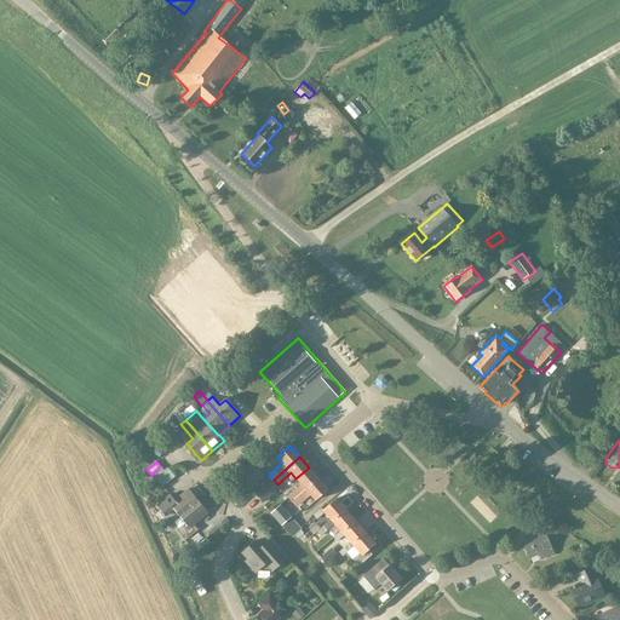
[(252,464),(239,475),(251,488),(264,477),(252,464)]
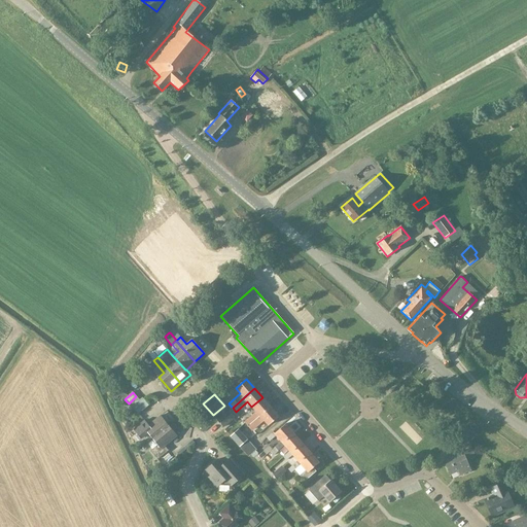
[(140,401),(136,396),(129,403),(132,408),(140,401)]
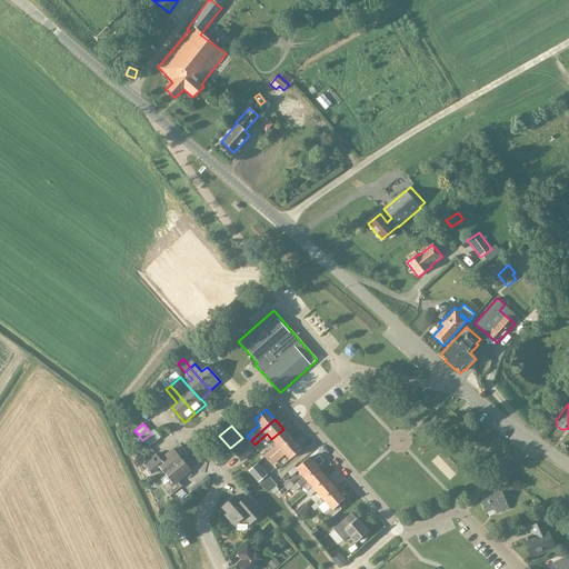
[(277,445),(270,450),(275,455),(280,449),(292,439),(283,429),(271,439),(277,445)]
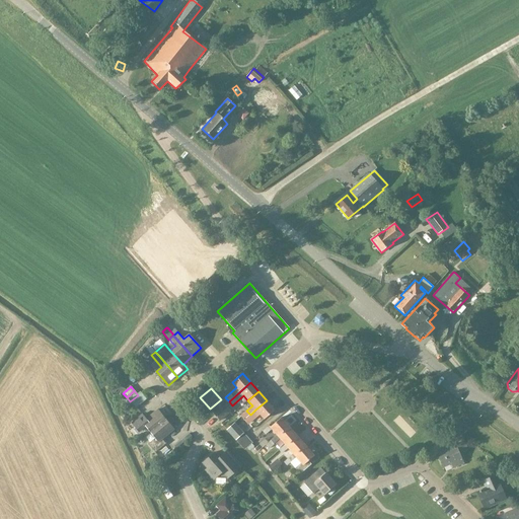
[(275,410),(267,400),(255,410),(250,415),(245,420),(248,424),(258,414),(264,419),(275,410)]
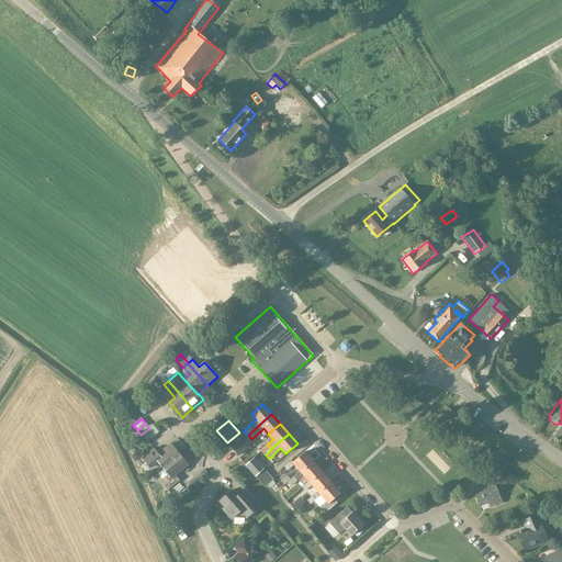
[(238,456),(250,446),(243,438),(231,448),(238,456)]
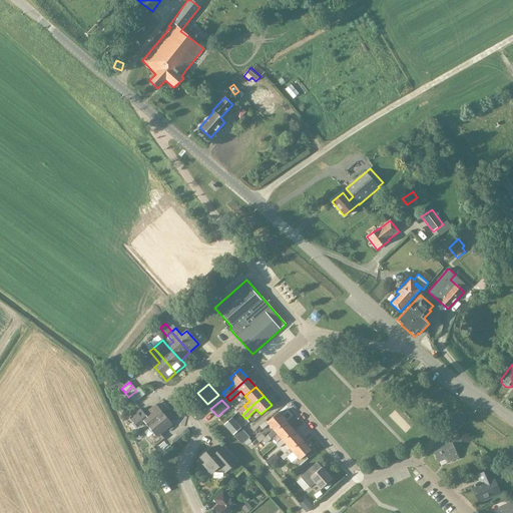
[(143,421),(148,427),(164,415),(156,405),(144,415),(140,410),(130,419),(136,427),(143,421)]
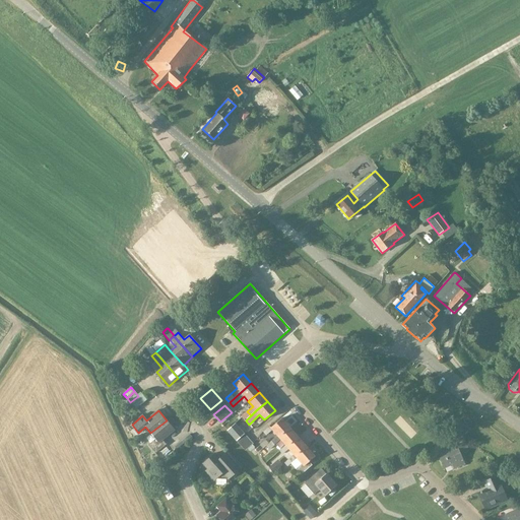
[(242,416),(246,420),(251,415),(247,411),(242,416)]
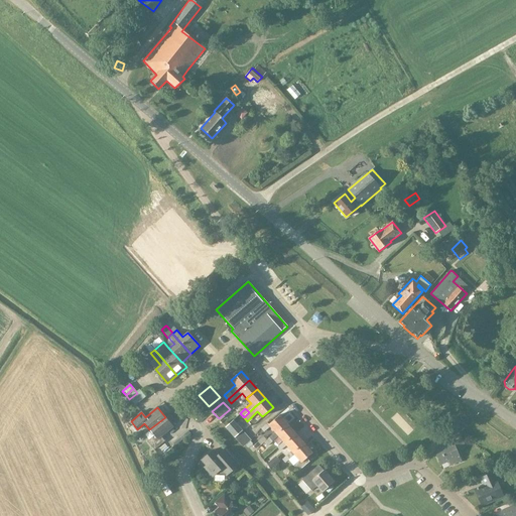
[(267,423),(261,428),(264,431),(270,426),(275,432),(276,434),(287,425),(279,415),(268,424),(267,423)]
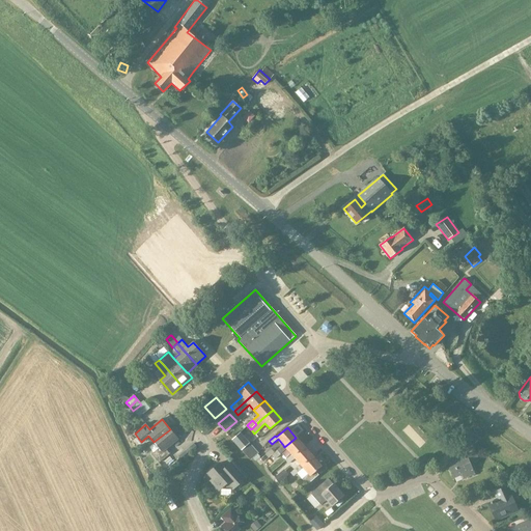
[(178,440),(170,429),(154,442),(159,448),(151,454),(159,464),(169,454),(166,450),(178,440)]
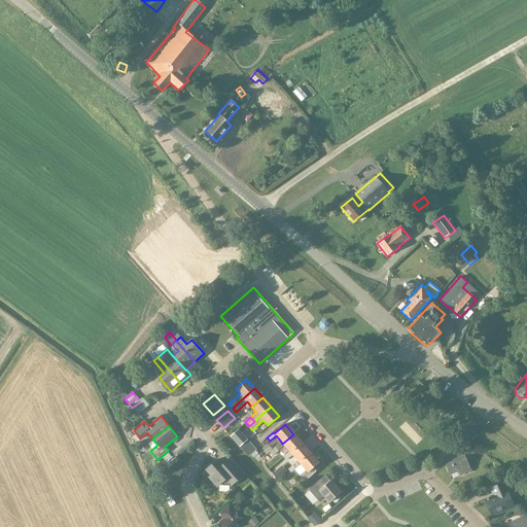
[(247,440),(239,430),(230,437),(240,448),(247,440)]
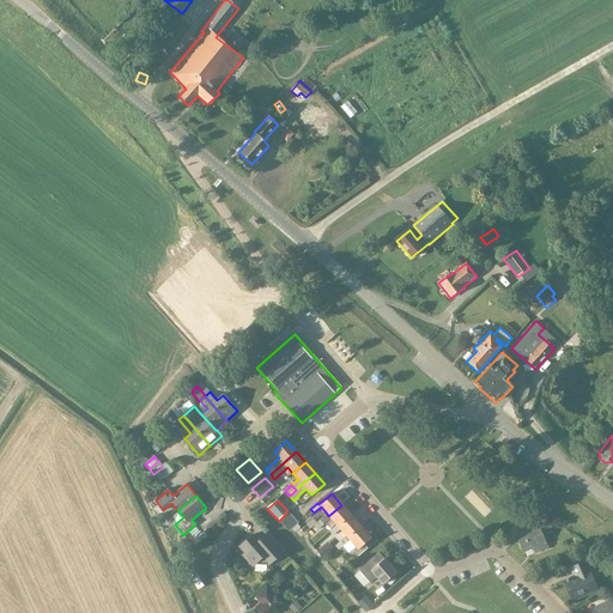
[(327,514),(320,520),(321,522),(323,525),(331,519),(337,525),(339,527),(351,516),(341,505),(328,516),(327,514)]
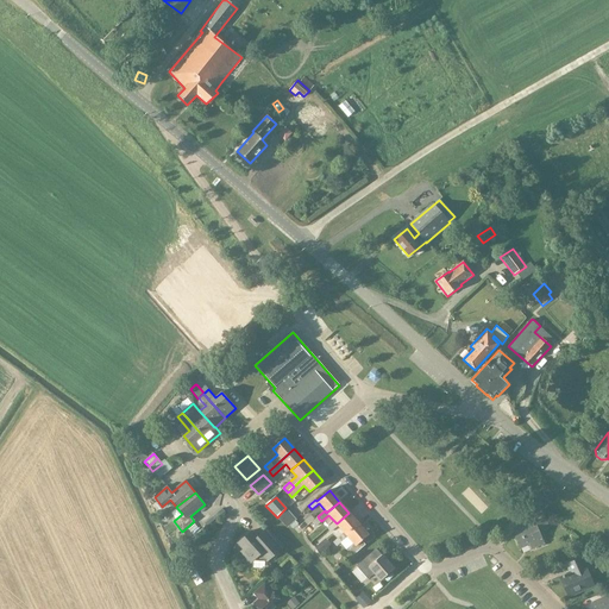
[(286,508),(277,518),(287,528),(296,520),(286,508)]
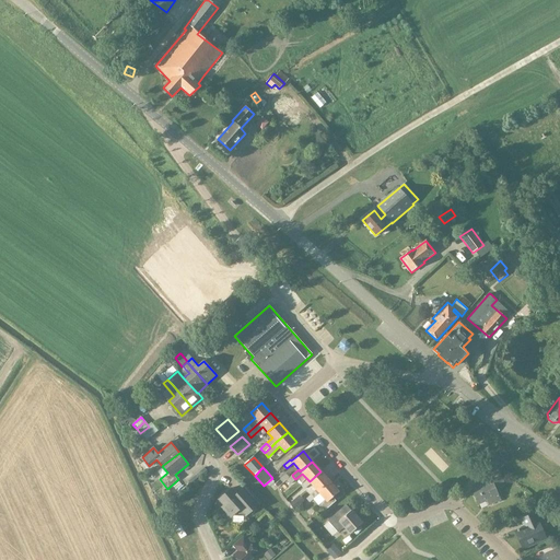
[(491,481),(473,490),(478,504),(488,501),(489,504),(500,500),(493,486),(503,481),(498,469),(488,474),(491,481)]
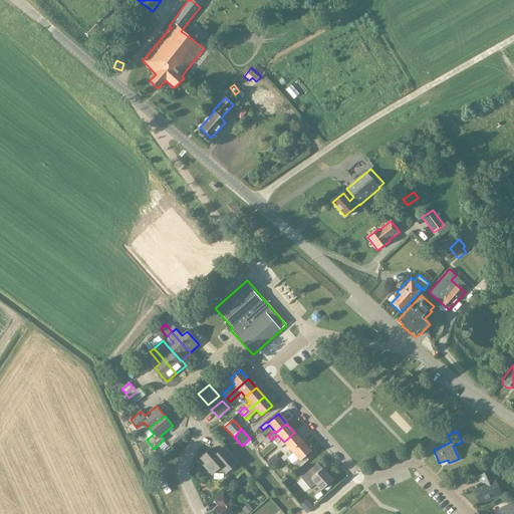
[(282,440),(276,446),(277,448),(279,449),(285,444),(290,450),(292,451),(302,442),(294,433),(284,442),(282,440)]
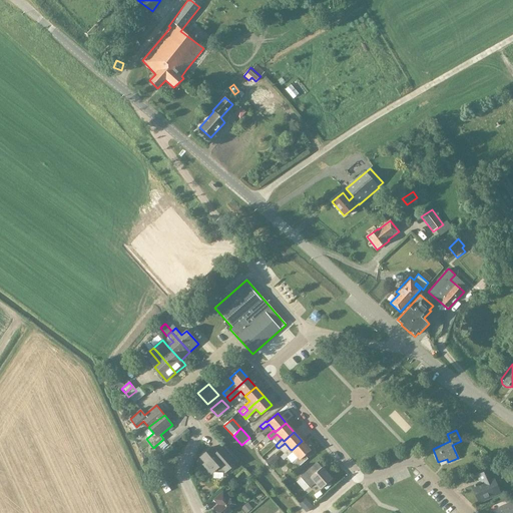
[(290,449),(280,457),(282,459),(283,460),(293,452),(298,458),(292,463),(297,469),(308,459),(305,456),(311,451),(302,441),(292,450),(290,449)]
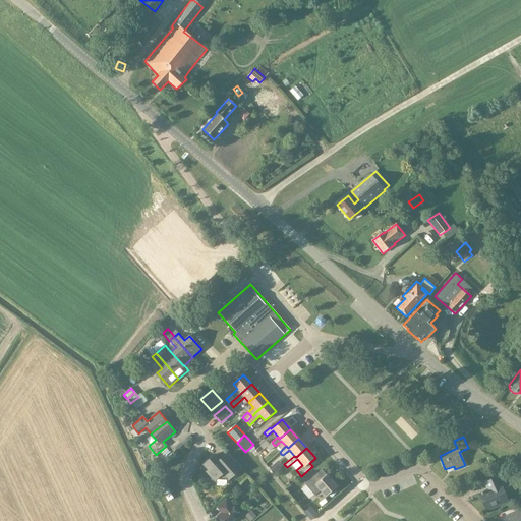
[(218,478),(219,480),(225,480),(227,479),(228,480),(240,469),(230,458),(224,464),(216,455),(204,465),(209,470),(207,472),(215,481),(218,478)]
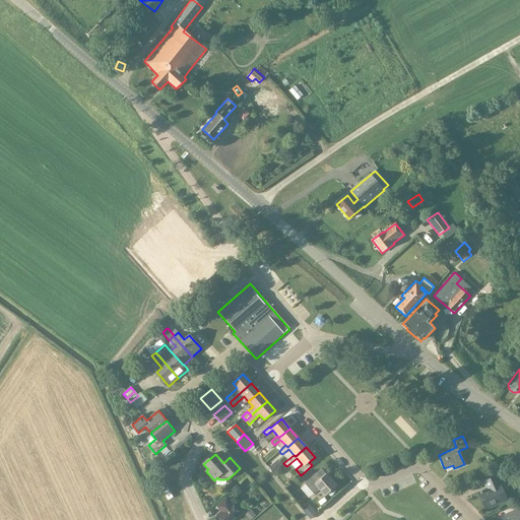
[(269,467),(273,473),(282,465),(277,460),(269,467)]
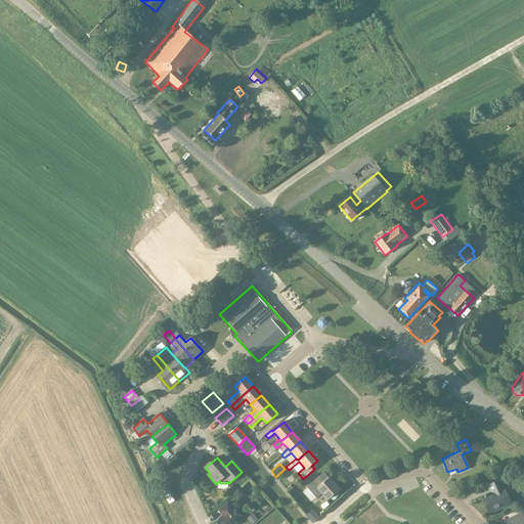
[(309,484),(306,487),(316,498),(318,495),(321,493),(328,499),(339,489),(332,481),(329,478),(323,473),(323,472),(309,484)]
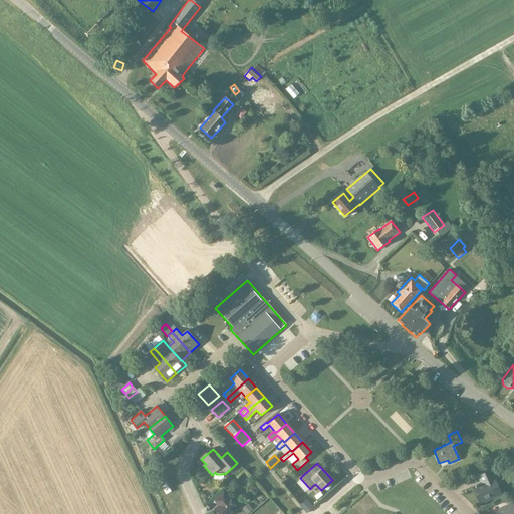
[(482,484),(472,488),(479,505),(502,495),(491,471),(478,477),(482,484)]
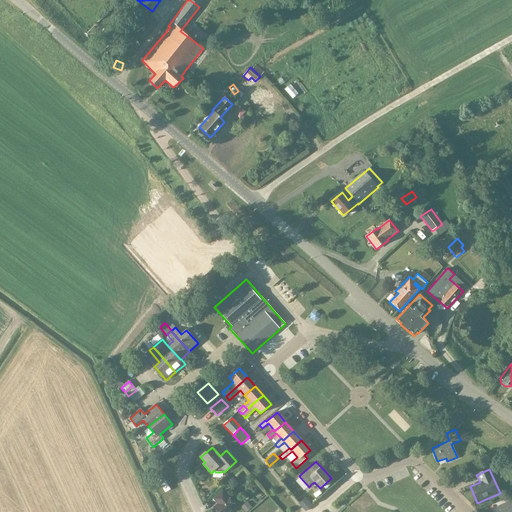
[(217,511),(231,511),(237,507),(228,496),(227,497),(222,492),(214,499),(218,504),(214,508),(217,511)]
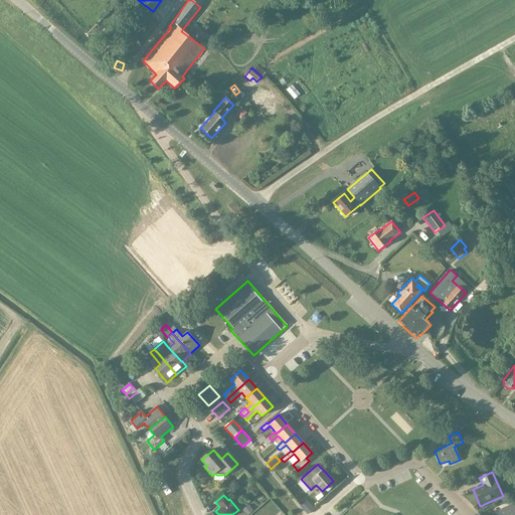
[(440,508),(444,501),(440,498),(435,504),(440,508)]
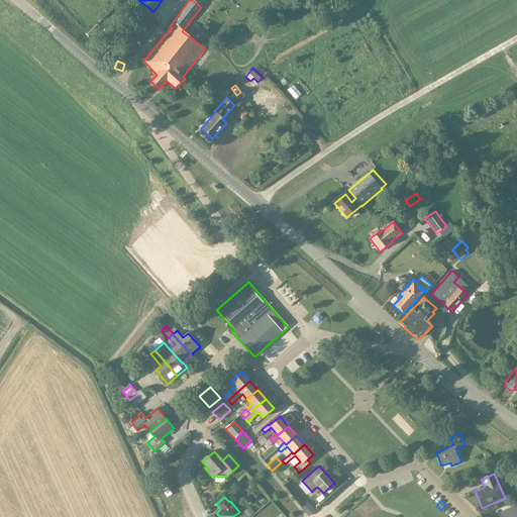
[(308,502),(301,508),(308,516),(315,511),(308,502)]
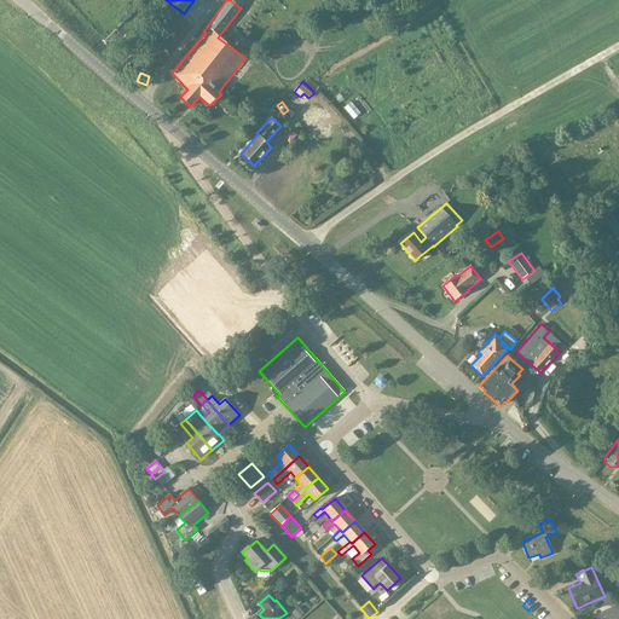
[(618,618),(618,606),(603,612),(606,618),(618,618)]
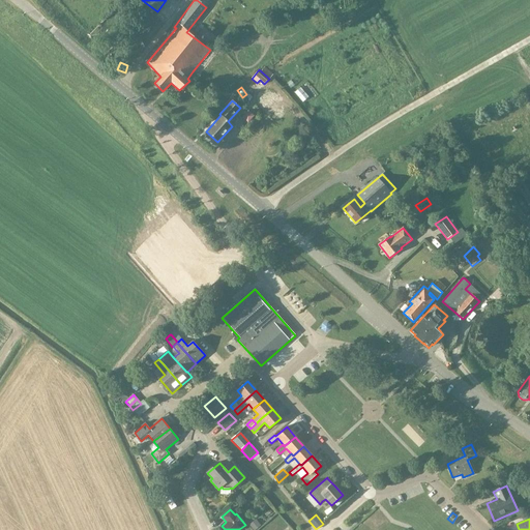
[(256,520),(248,525),(253,529),(255,529),(261,526),(256,520)]
